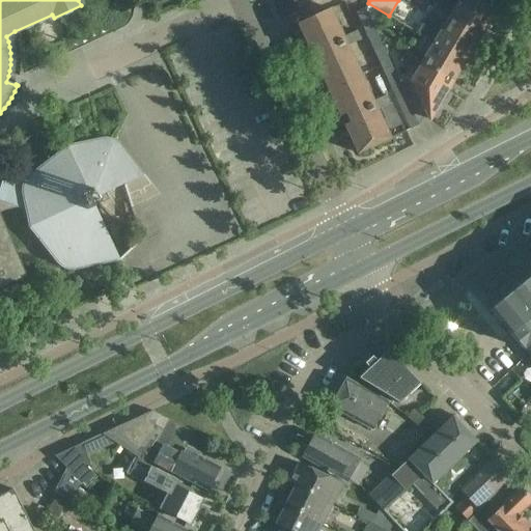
[(487,24),(456,5),(447,0),(439,0),(435,8),(432,7),(427,15),(476,44),(487,24)]
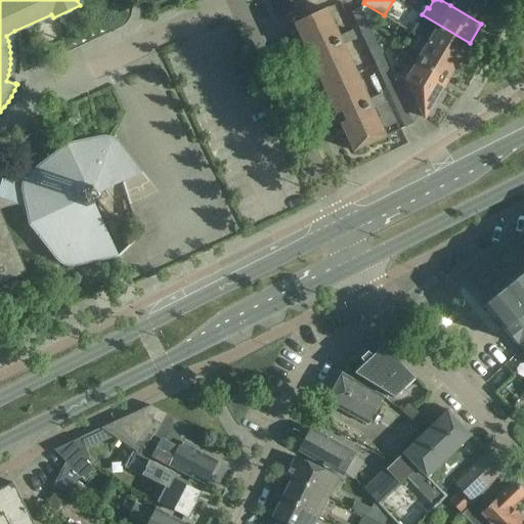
[(481,24),(492,5),(484,0),(453,0),(450,5),(481,24)]
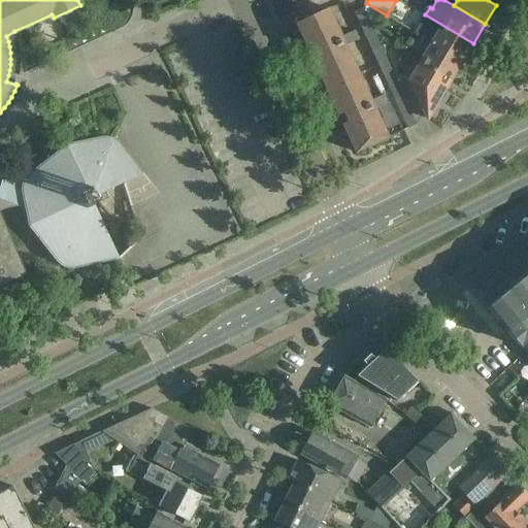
[(415,125),(362,8),(354,12),(407,129),(415,125)]
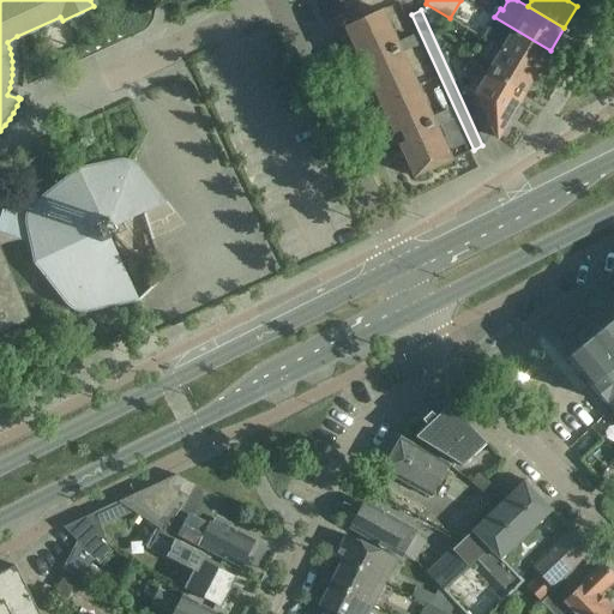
[(397,44),(381,11),(344,28),(379,103),(416,85),(403,55),(414,49),(409,38),(397,44)]
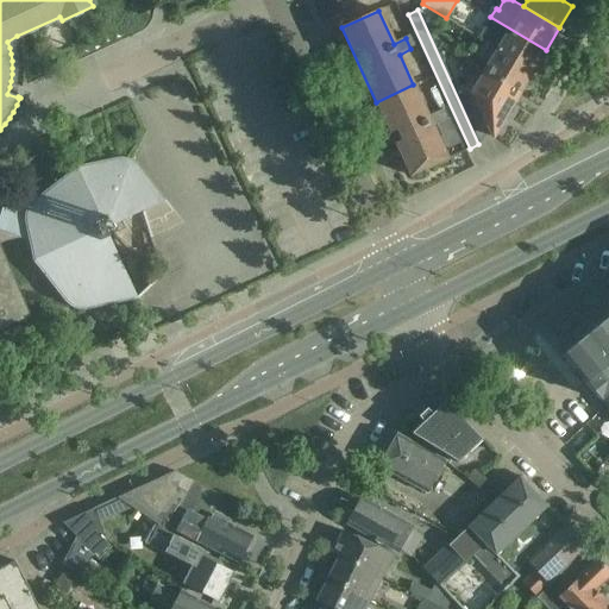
[(497,51),(533,73),(546,50),(490,17),(485,26),(478,37),(498,49),(497,51)]
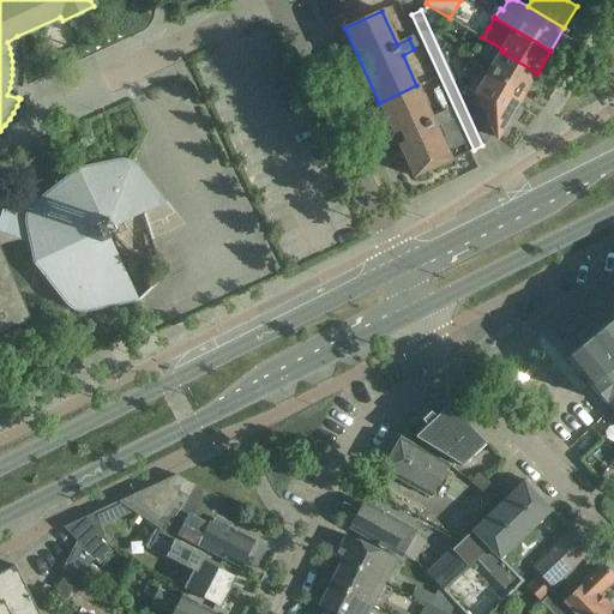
[(468,62),(523,96),(537,73),(501,52),(493,65),(473,53),(468,62)]
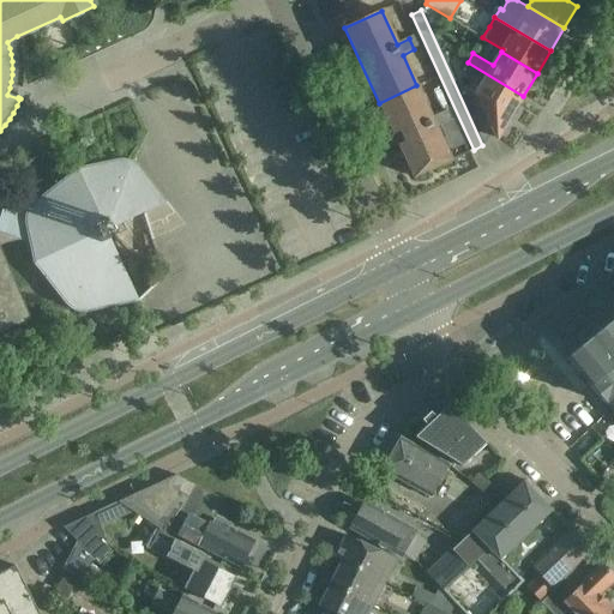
[(475,95),(462,101),(481,143),(495,137),(497,139),(517,106),(523,96),(468,62),(462,71),(482,83),(475,95)]
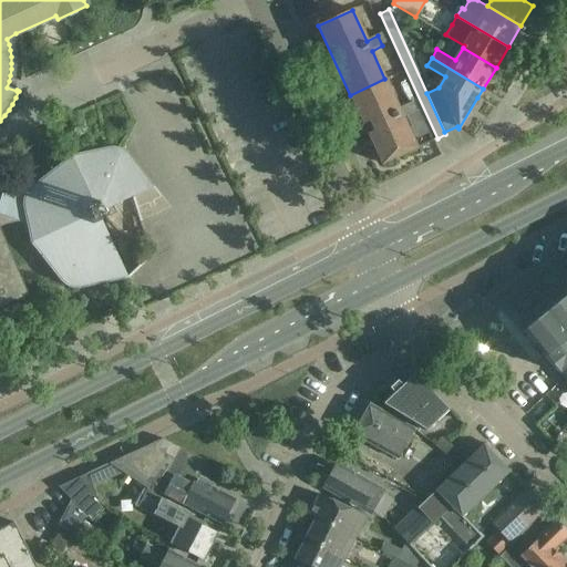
[(399,109),(384,79),(350,95),(382,165),(416,148),(403,120),(414,115),(410,104),(399,109)]
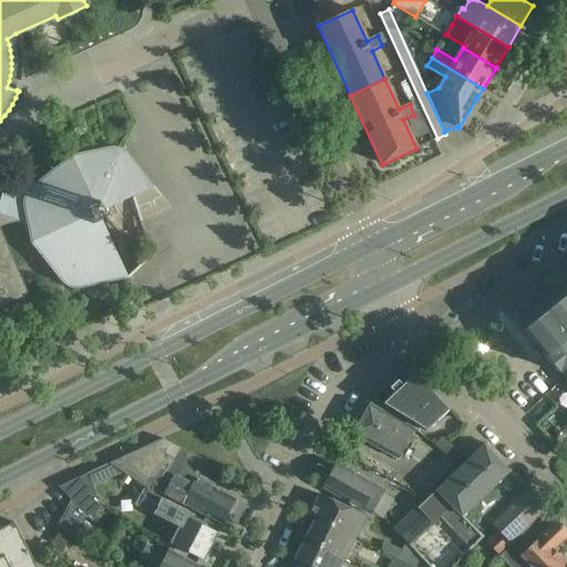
[(6,183),(4,186),(16,214),(18,223),(26,220),(30,244),(60,281),(61,282),(64,285),(66,287),(69,288),(72,289),(76,289),(78,289),(82,289),(129,279),(101,222),(109,218),(104,210),(137,195),(136,193),(133,175),(140,172),(153,188),(154,187),(131,156),(127,154),(126,153),(124,151),(121,150),(117,148),(115,148),(112,147),(110,147),(109,148),(71,156),(31,187),(29,189),(27,193),(26,195),(24,196),(23,198),(16,195),(18,187),(6,183)]
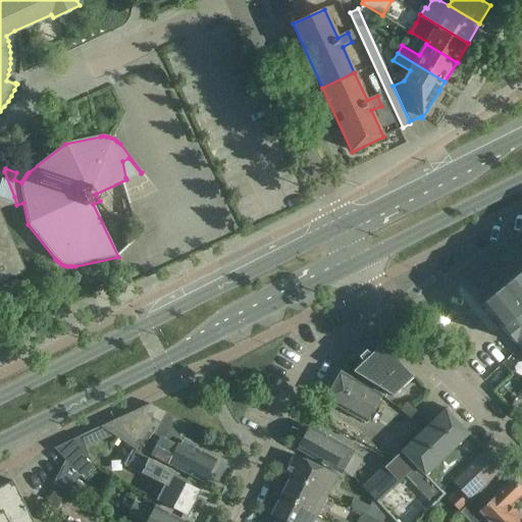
[(14,197),(4,171),(0,184),(0,282),(23,273),(0,216),(0,209),(5,207),(16,205),(14,197)]
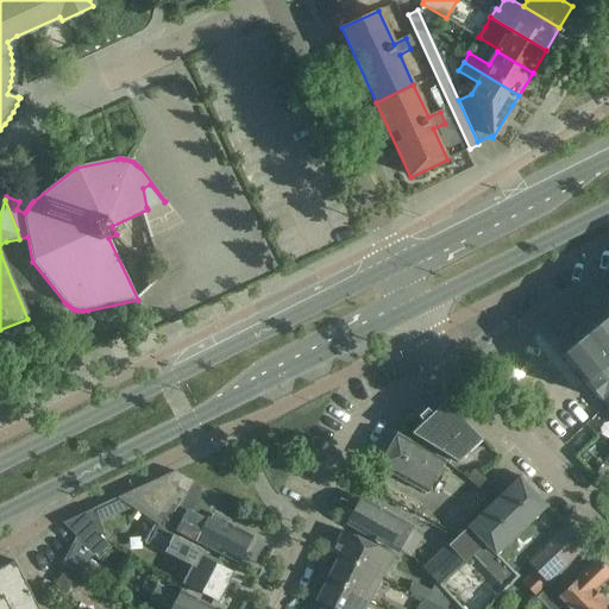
[(608,318),(563,356),(585,383),(584,384),(606,406),(608,402),(608,318)]
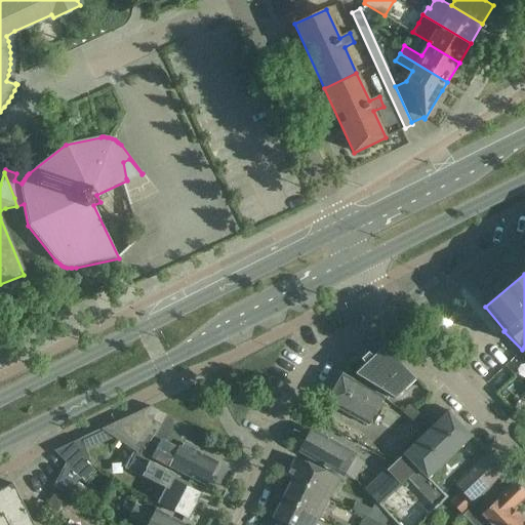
[(416,379),(384,346),(372,357),(368,353),(360,360),(364,364),(353,374),(395,400),(416,379)]
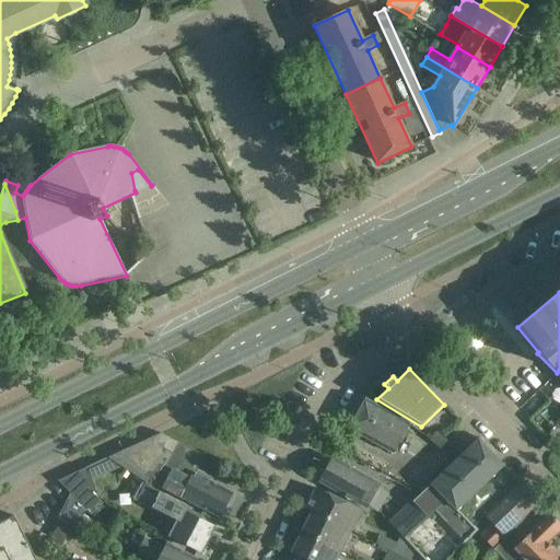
[(409,424),(365,399),(348,430),(393,454),(409,424)]
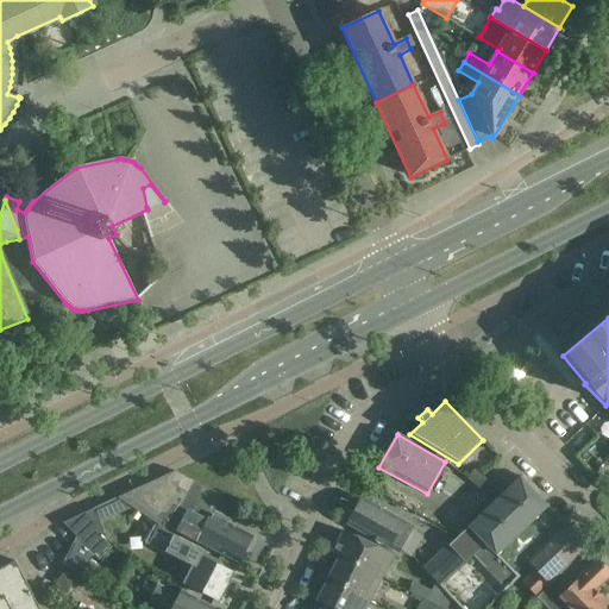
[(466,479),(495,503),(503,495),(473,471),(466,479)]
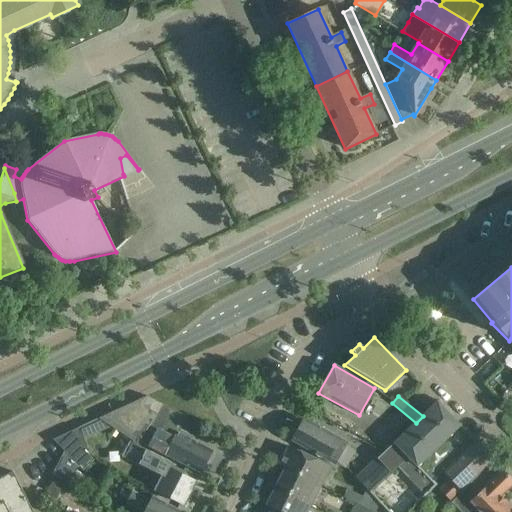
[(185,416),(147,397),(98,419),(104,423),(132,441),(132,442),(137,445),(138,444),(141,445),(163,457),(164,455),(200,474),(212,451),(191,440),(192,438),(178,430),(185,416)]
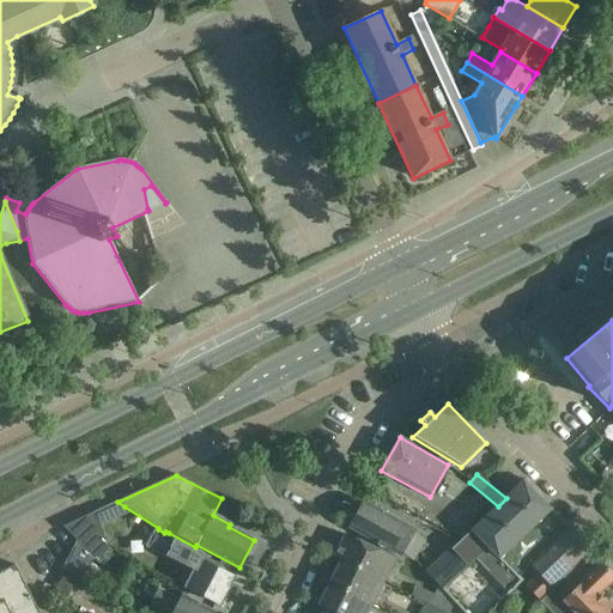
[(498,507),(451,552),(465,566),(486,546),(519,578),(529,568),(569,529),(523,481),(507,498),(498,507)]
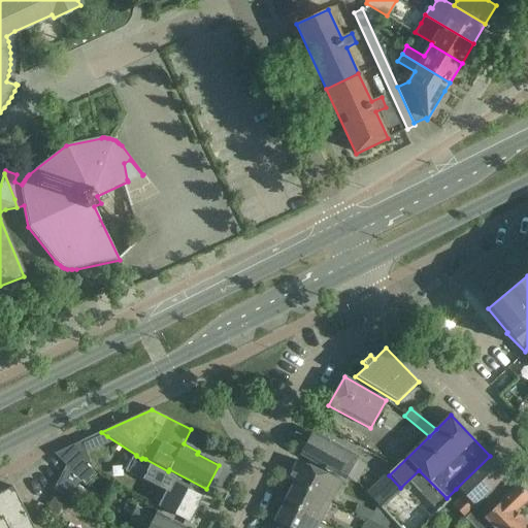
[(314,432),(300,455),(319,465),(329,471),(344,480),(345,477),(357,456),(331,442),(314,432)]
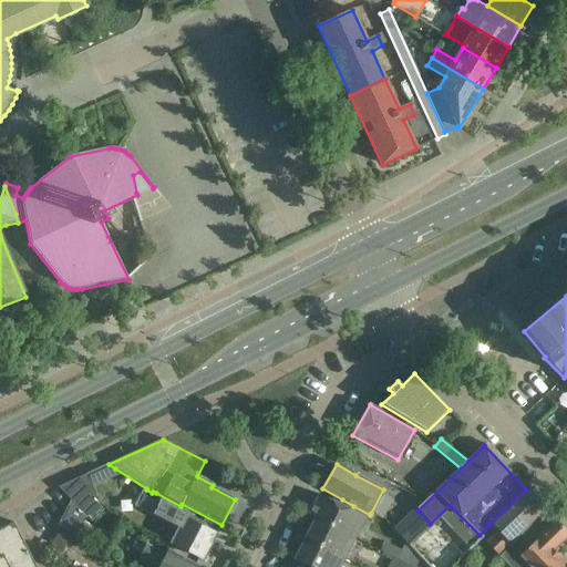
[(98,470),(86,474),(92,485),(103,481),(98,470)]
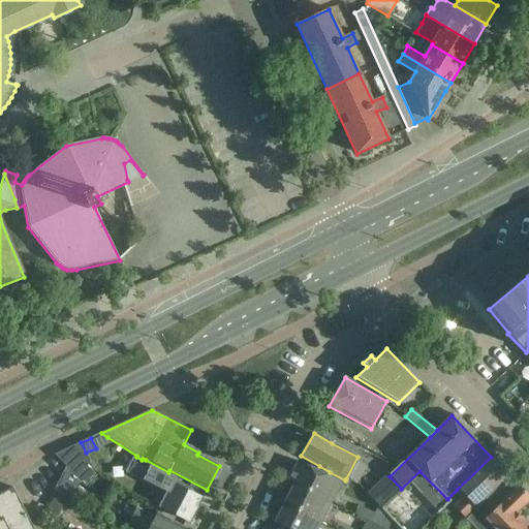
[(62,462),(62,463),(65,467),(81,483),(85,487),(97,474),(92,469),(86,453),(81,442),(66,448),(74,457),(62,462)]
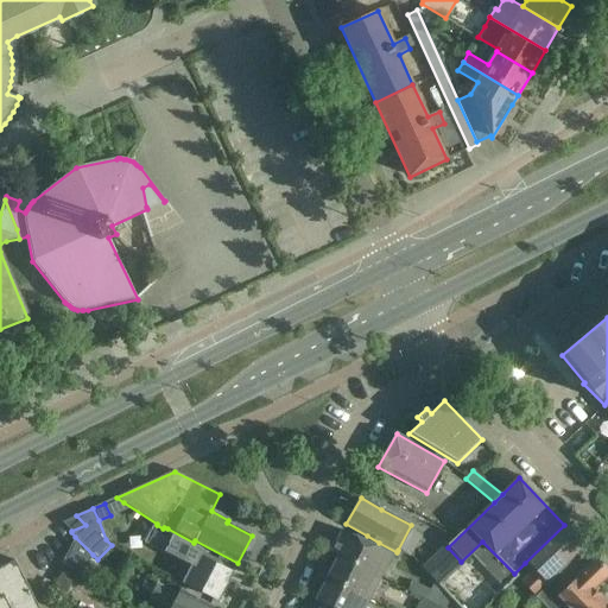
[(584,546),(564,525),(525,563),(534,571),(523,583),(534,595),(584,546)]
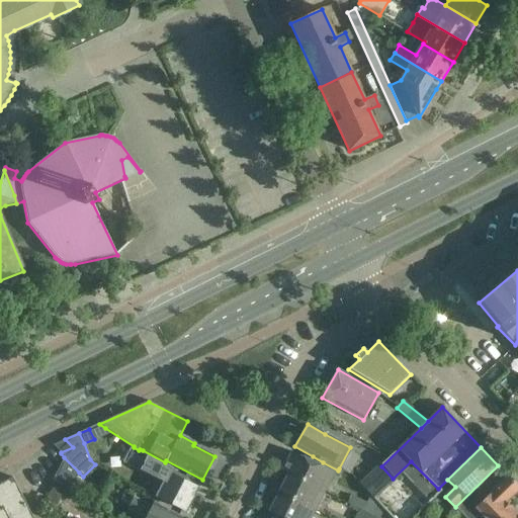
[(148,468),(165,478),(156,496),(185,511),(197,489),(184,482),(186,478),(151,459),(131,449),(124,460),(146,471),(148,468)]
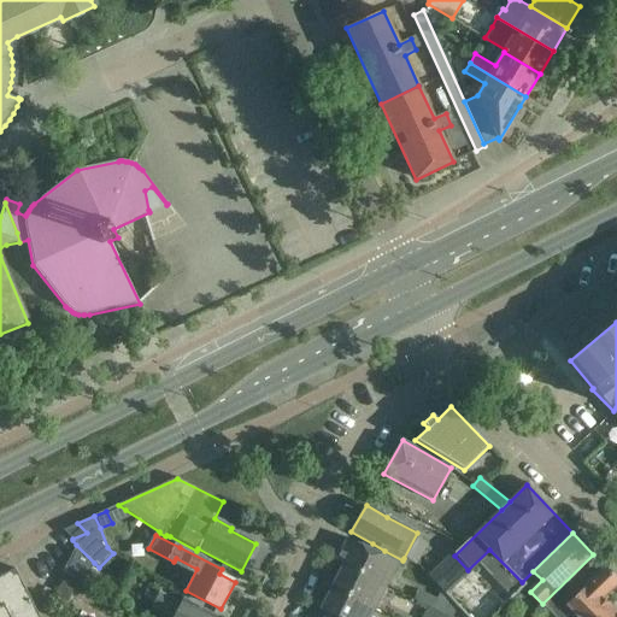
[(336,560),(386,586),(397,564),(347,539),(336,560)]
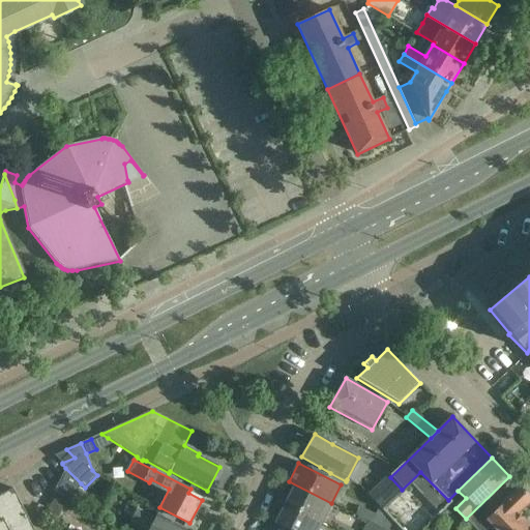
[(65,468),(54,492),(57,493),(65,498),(70,501),(81,483),(65,468)]
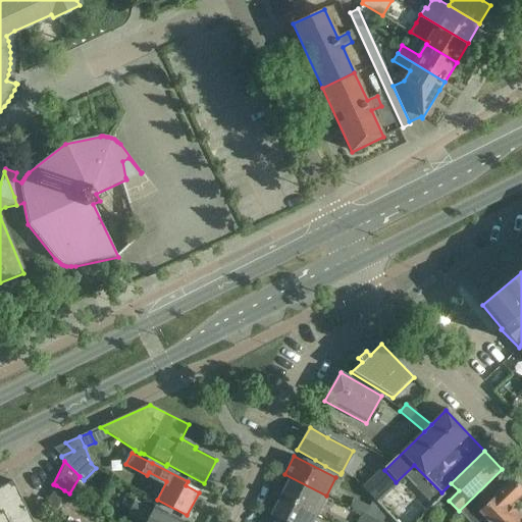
[(396,482),(384,470),(382,468),(361,488),(375,503),(396,482)]
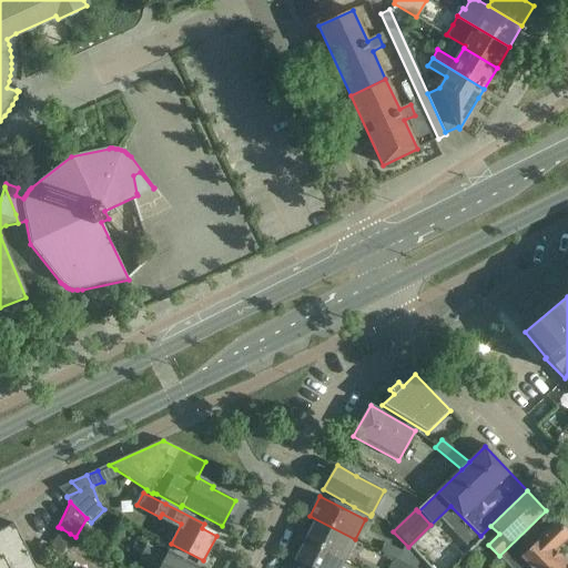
[(303,528),(300,536),(345,559),(355,539),(310,516),(308,517),(315,520),(310,531),(303,528)]
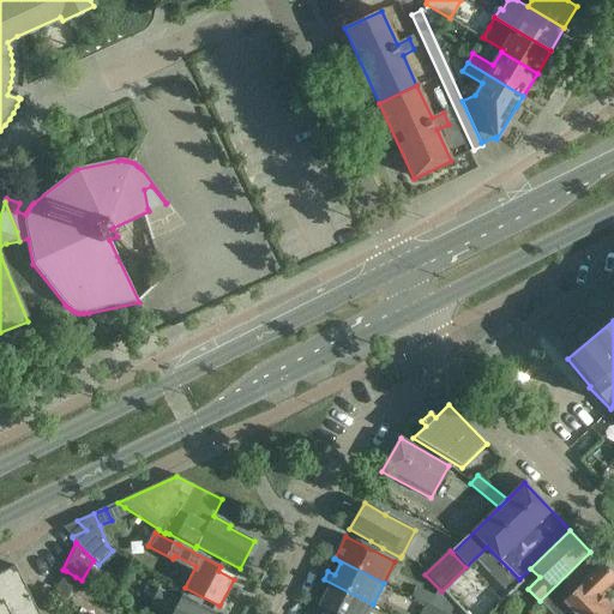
[(575,613),(597,613),(608,605),(597,595),(613,578),(613,577),(602,565),(584,582),(573,570),(541,603),(551,613),(563,613),(570,608),(575,613)]
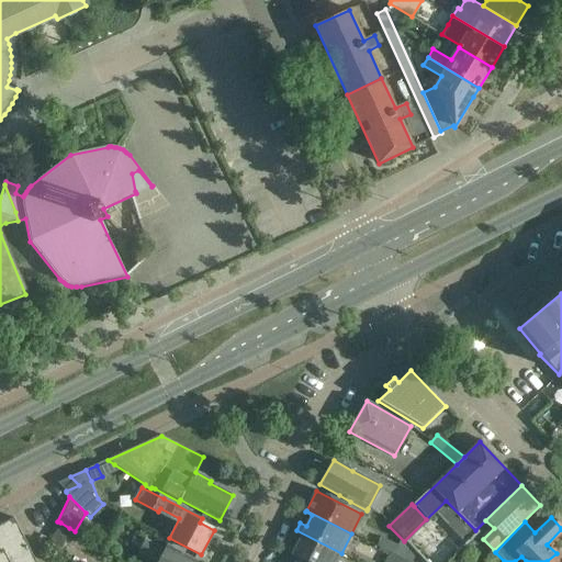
[(0,561),(35,561),(13,518),(0,525),(0,561)]
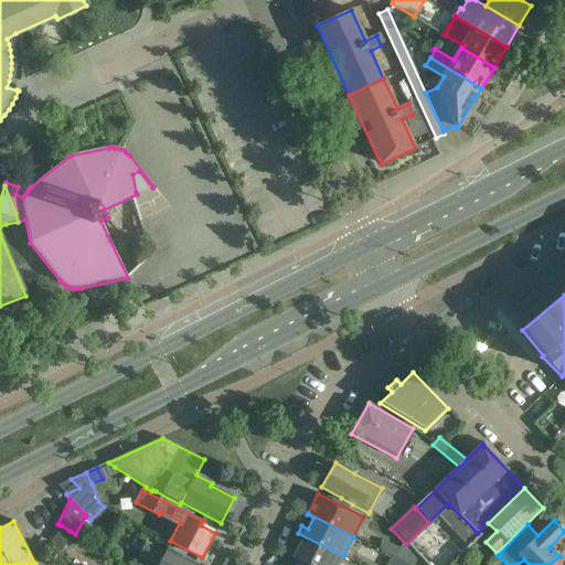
[(61,525),(50,545),(60,551),(70,531),(61,525)]
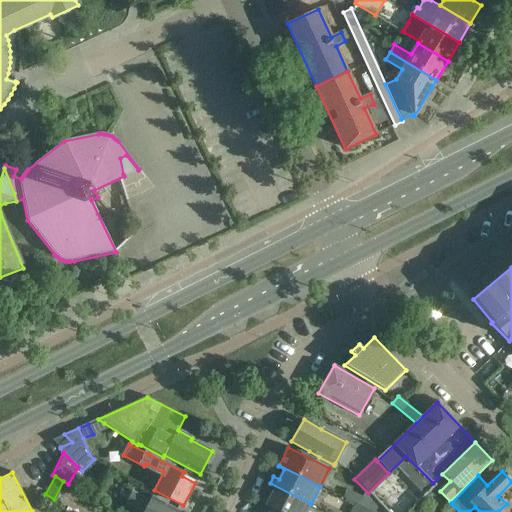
[(307,511),(311,504),(270,483),(266,491),(271,494),(266,504),(281,511),(307,511)]
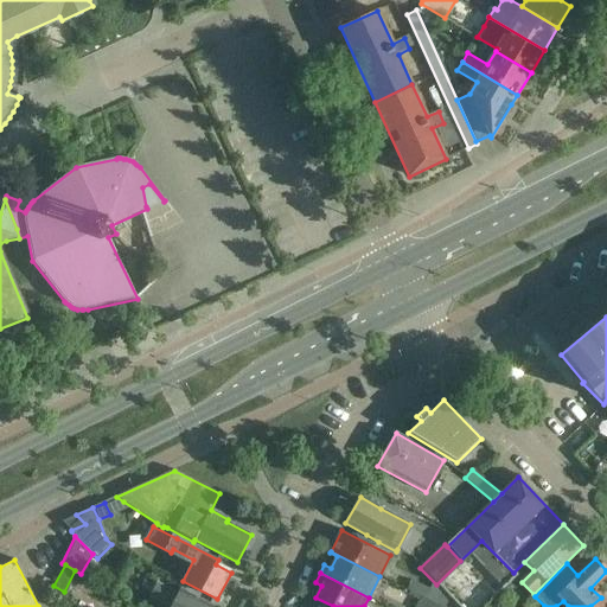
[(428,590),(410,581),(407,590),(425,599),(428,590)]
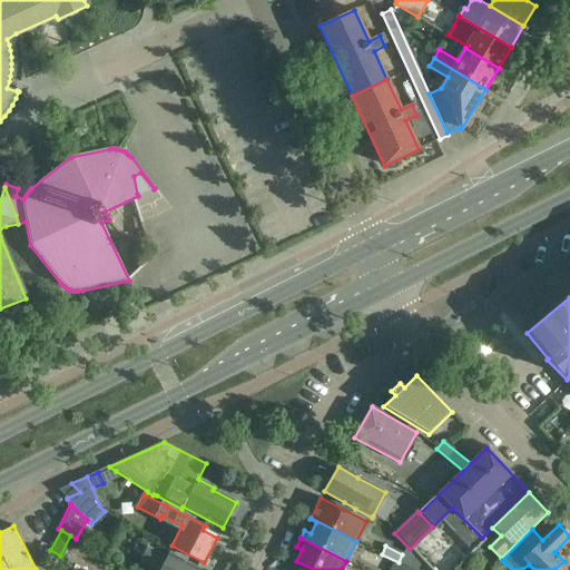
[(145,549),(138,561),(156,569),(199,569),(200,569),(180,559),(167,552),(164,559),(145,549)]
